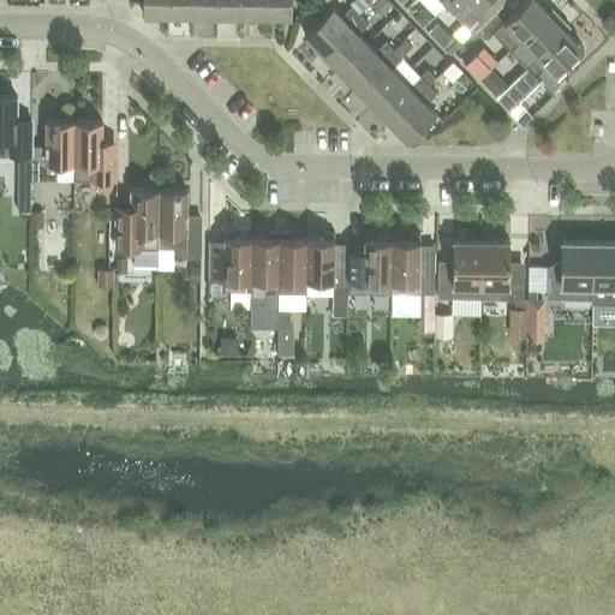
[(167,0),(142,0),(142,15),(167,15),(167,0)]
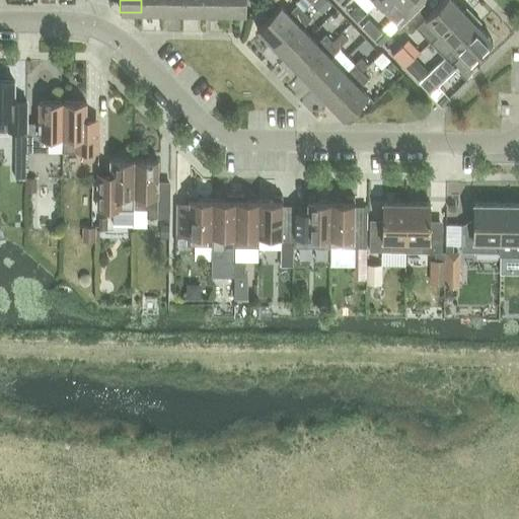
[(141,0),(141,12),(161,12),(161,0),(141,0)]
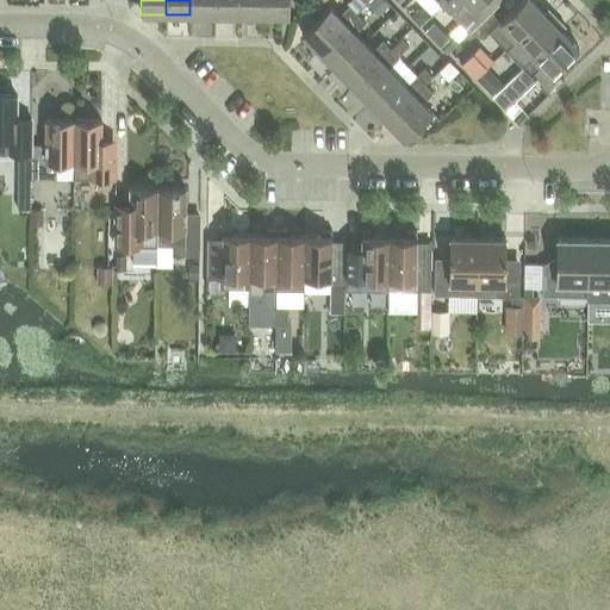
[(190,0),(190,14),(215,14),(215,0),(190,0)]
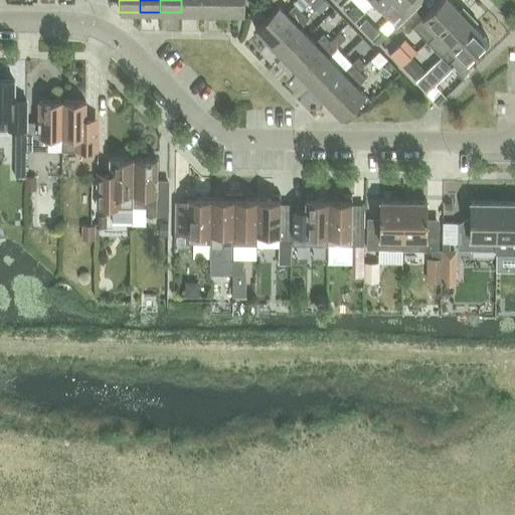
[(181,0),(181,12),(201,13),(201,0),(181,0)]
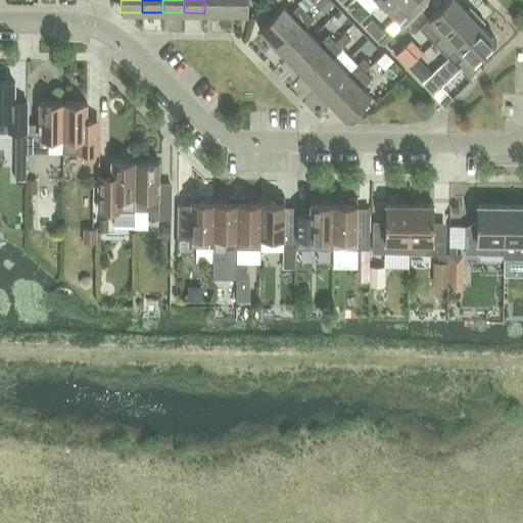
[(204,0),(204,13),(226,13),(225,0),(204,0)]
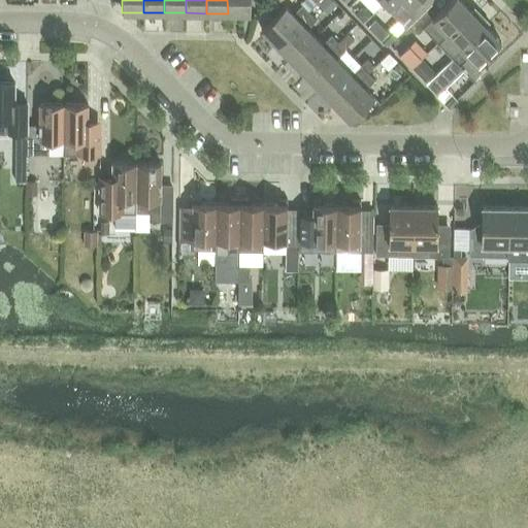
[(227,0),(228,13),(250,13),(249,0),(227,0)]
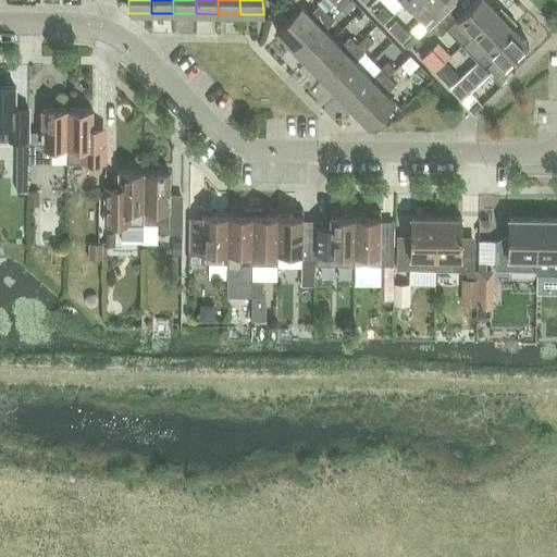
[(297,0),(281,0),(276,5),(274,15),(284,19),(286,13),(296,3),(297,0)]
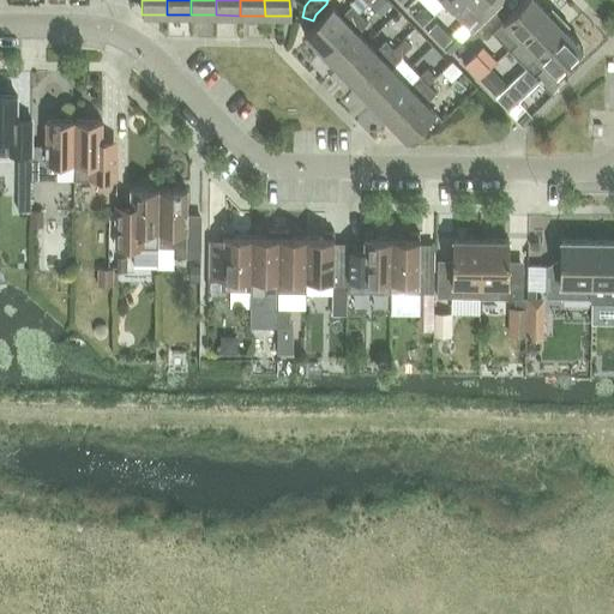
[(391,5),(386,0),(375,0),(369,6),(380,17),(391,5)]
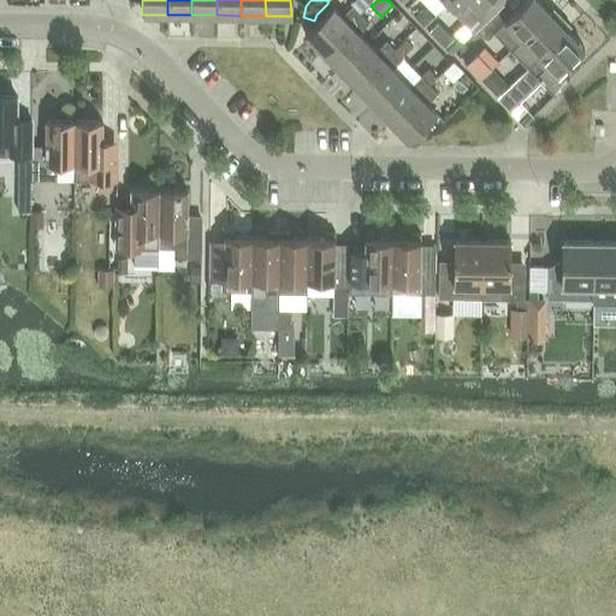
[(449,0),(445,4),(472,33),(477,29),(497,9),(505,0),(449,0)]
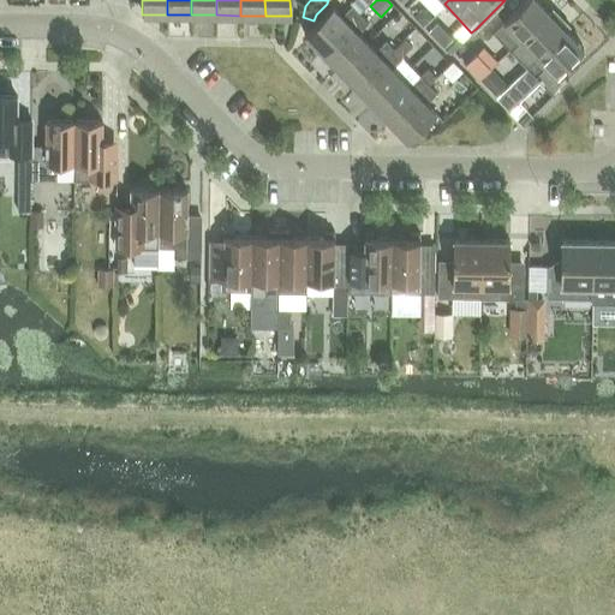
[(524,0),(506,18),(496,9),(476,29),(485,40),(493,33),(509,49),(548,12),(536,0),(524,0)]
